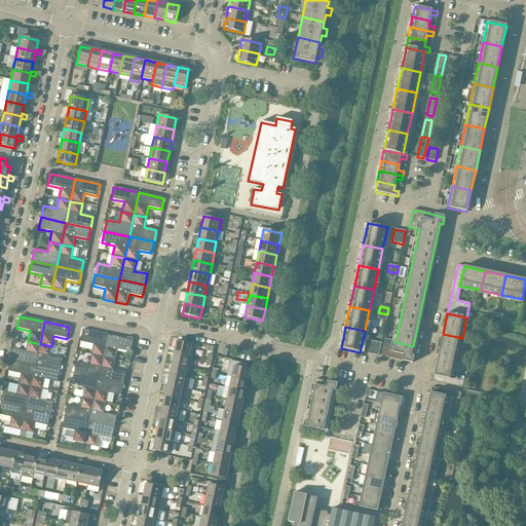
[(108,335),(83,330),(80,342),(94,344),(91,354),(103,358),(108,335)]
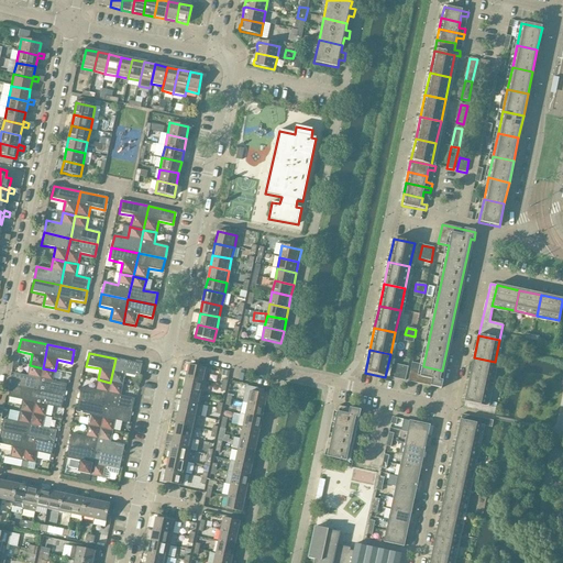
[(495,362),(474,357),(470,379),(489,384),(495,362)]
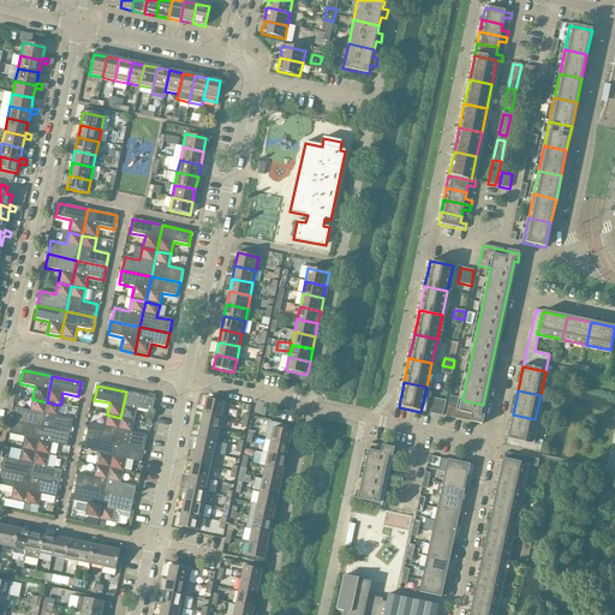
[(155,399),(126,392),(120,418),(135,421),(137,408),(153,412),(155,399)]
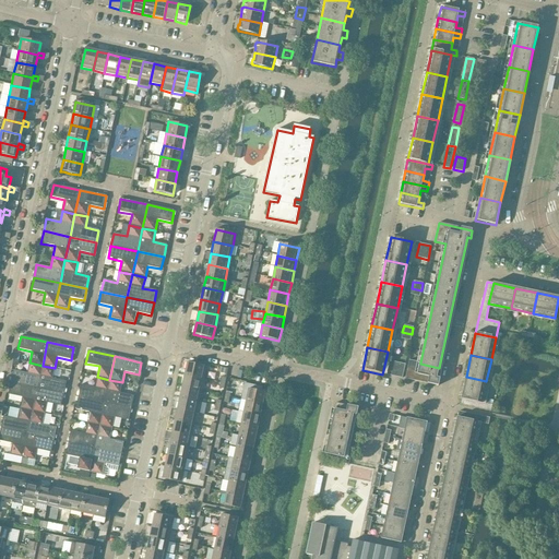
[(439,368),(420,364),(420,363),(409,360),(405,379),(438,387),(440,379),(437,378),(439,368)]
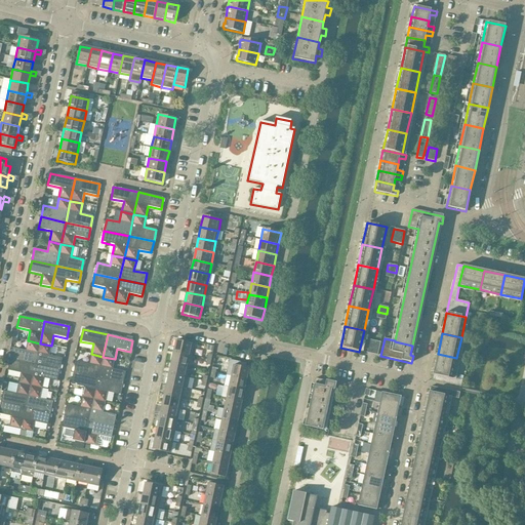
[(26,351),(12,348),(10,359),(35,365),(40,344),(28,340),(26,351)]
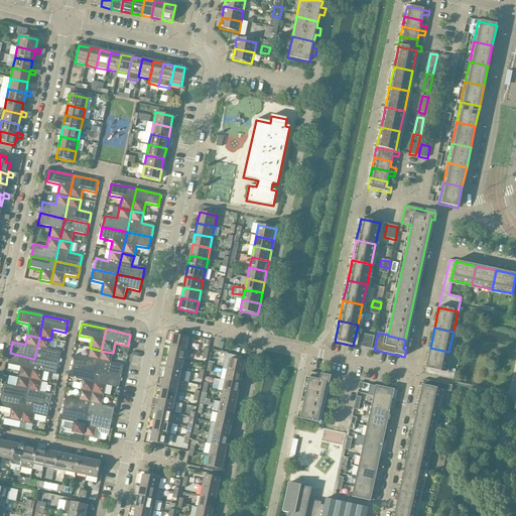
[(187,350),(190,339),(183,338),(173,335),(170,346),(187,350)]
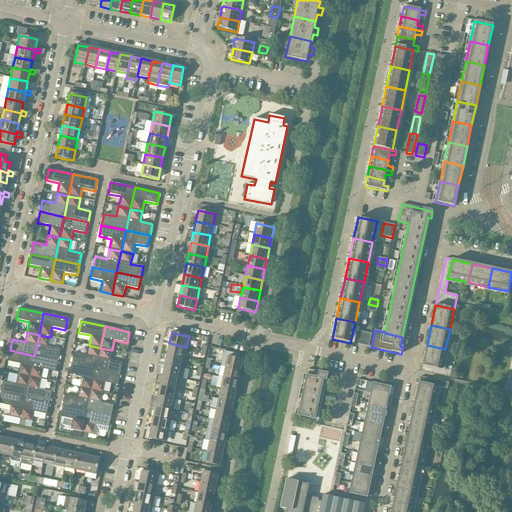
[(371,334),(360,332),(358,344),(368,347),(371,334)]
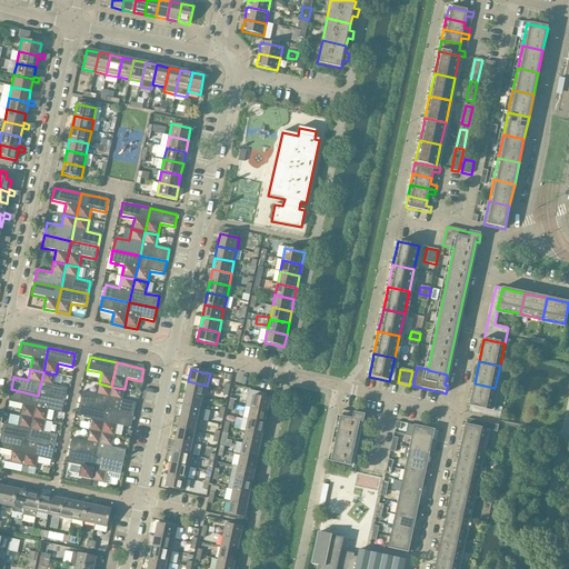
[(68,389),(53,386),(56,375),(43,372),(38,396),(65,401),(68,389)]
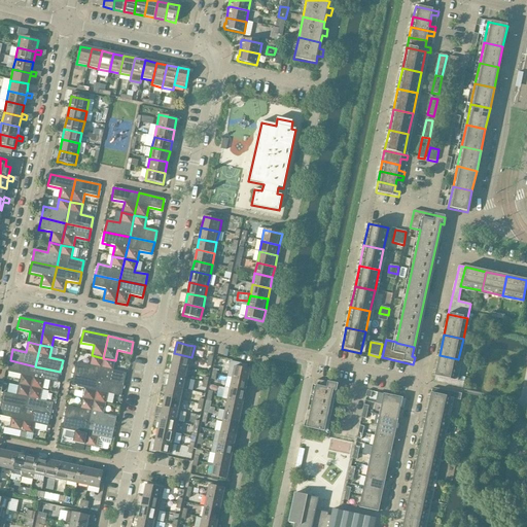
[(191,357),(174,353),(172,364),(189,367),(191,357)]
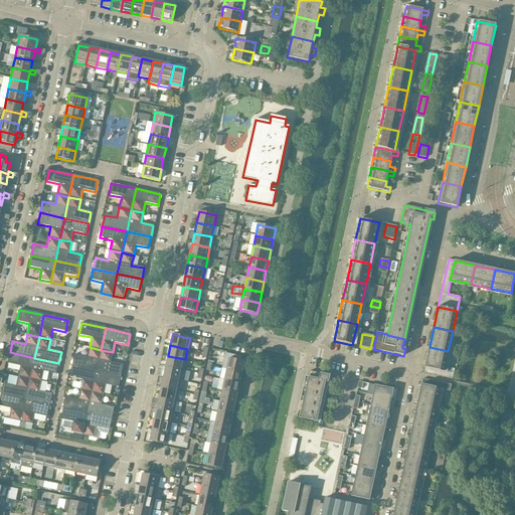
[(97,371),(101,350),(90,347),(89,348),(88,355),(87,357),(74,355),(71,366),(97,371)]
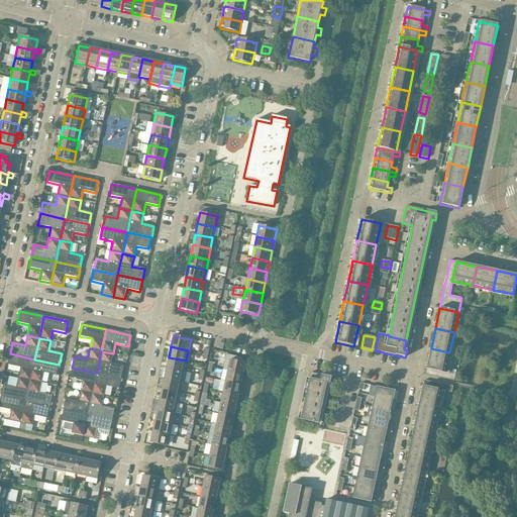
[(449,352),(431,348),(426,370),(445,374),(445,373),(449,352)]
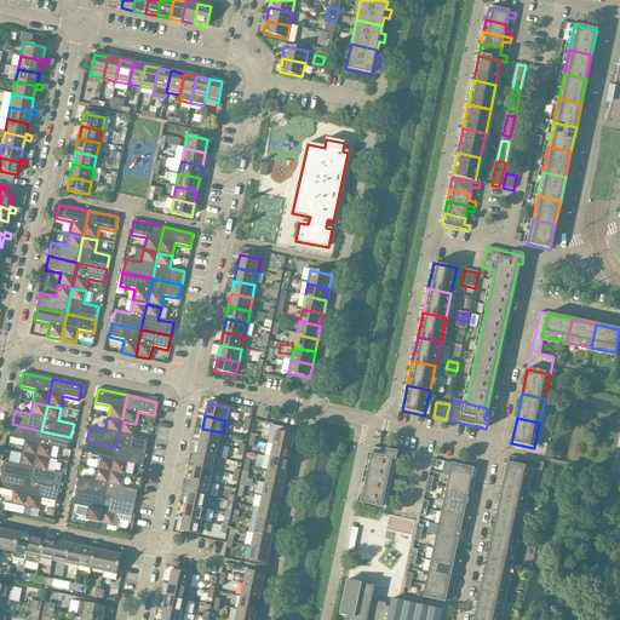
[(148,440),(133,436),(136,424),(121,422),(116,447),(145,453),(148,440)]
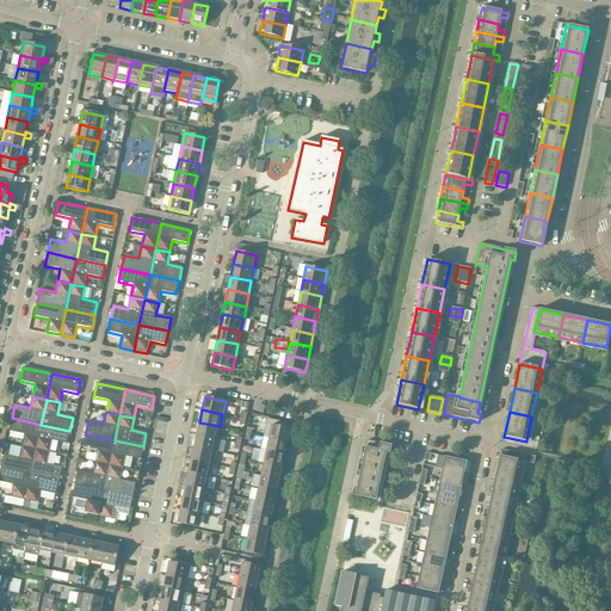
[(239,425),(239,424),(240,419),(227,417),(226,424),(238,426),(239,425)]
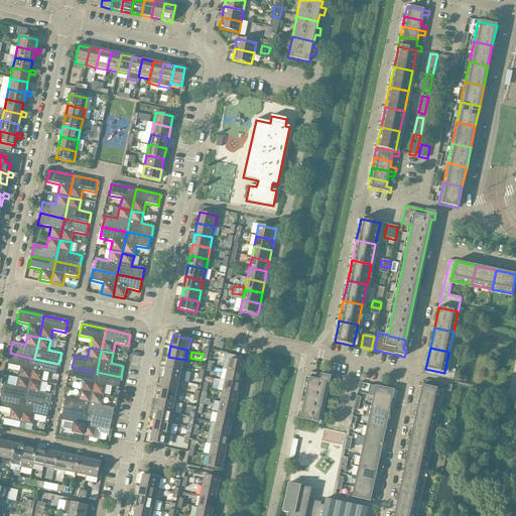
[(34,359),(10,353),(7,365),(20,367),(18,377),(29,380),(34,359)]
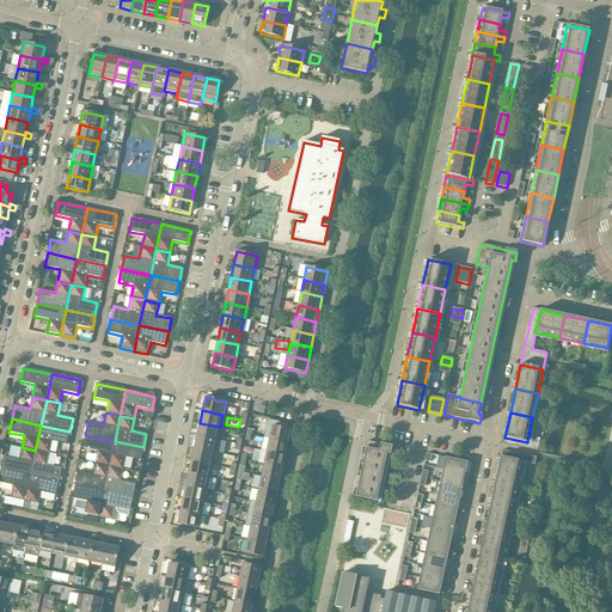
[(291,444),(293,430),(286,429),(287,424),(268,420),(263,438),(269,439),(291,444)]
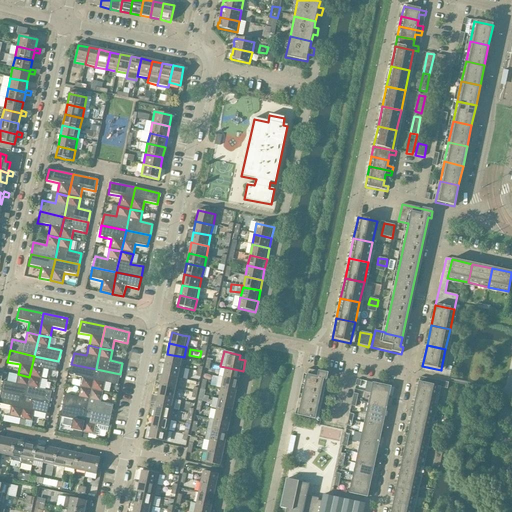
[(184,357),(167,354),(165,364),(182,368),(184,357)]
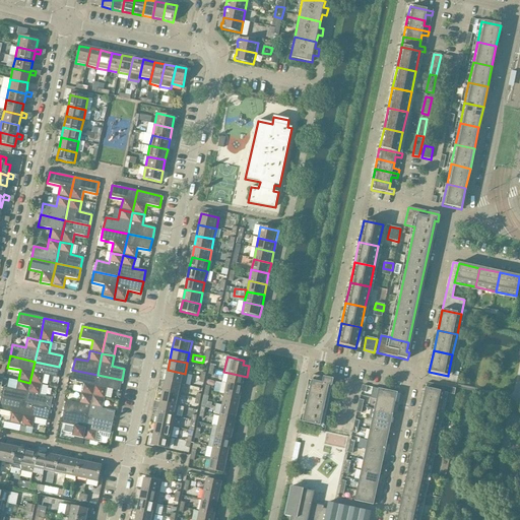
[(59,367),(35,362),(29,383),(42,385),(44,375),(57,378),(59,367)]
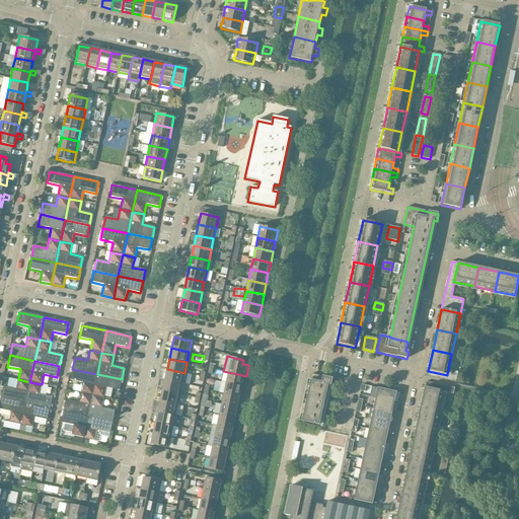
[(97,374),(72,369),(70,380),(83,383),(80,393),(92,395),(97,374)]
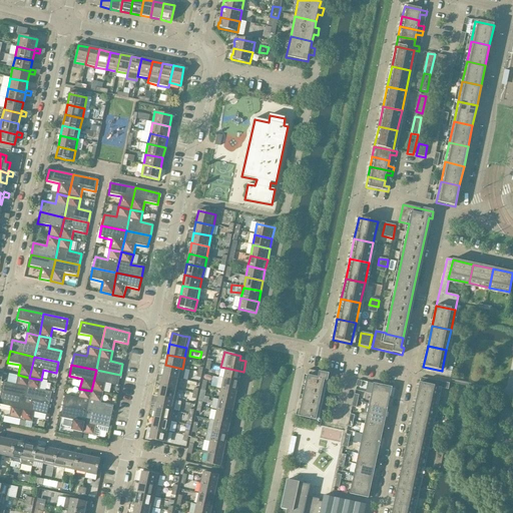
[(182,369),(165,365),(162,376),(180,380),(182,369)]
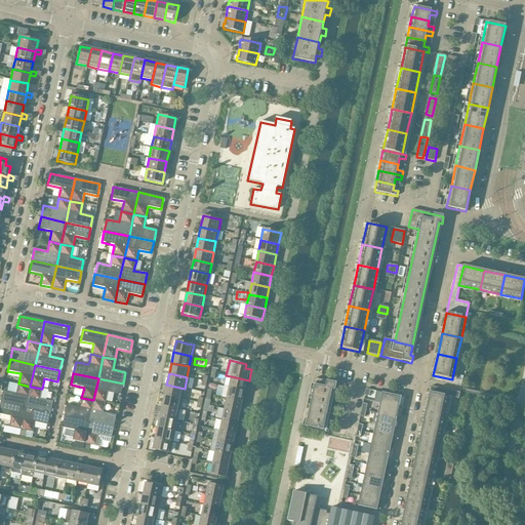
[(452,379),(433,375),(432,380),(461,387),(462,380),(452,378),(452,379)]
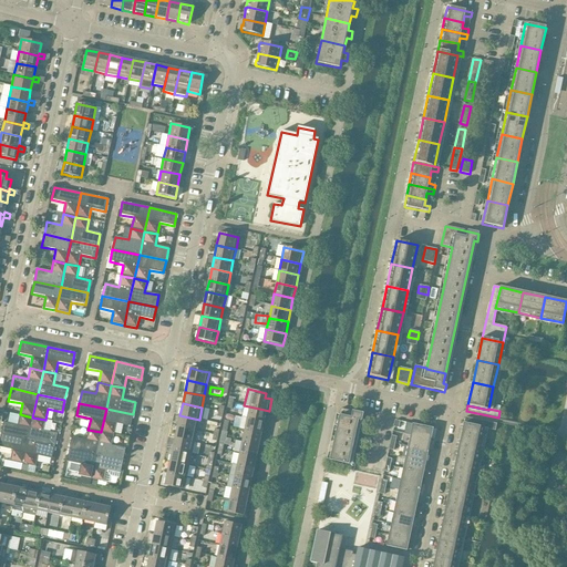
[(269,411),(249,406),(247,419),(266,423),(269,411)]
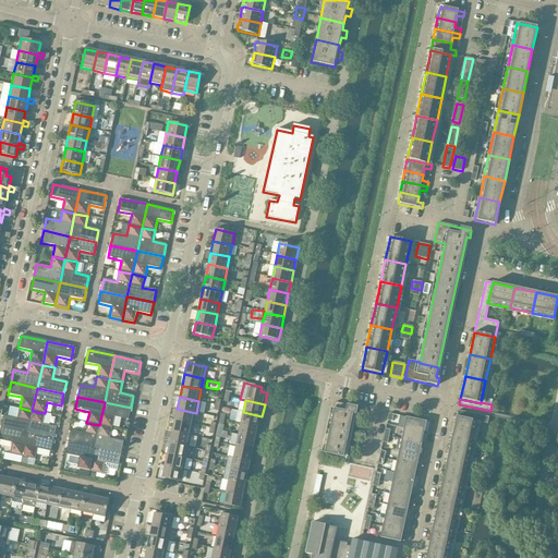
[(131,408),(105,402),(99,425),(112,428),(114,417),(129,420),(131,408)]
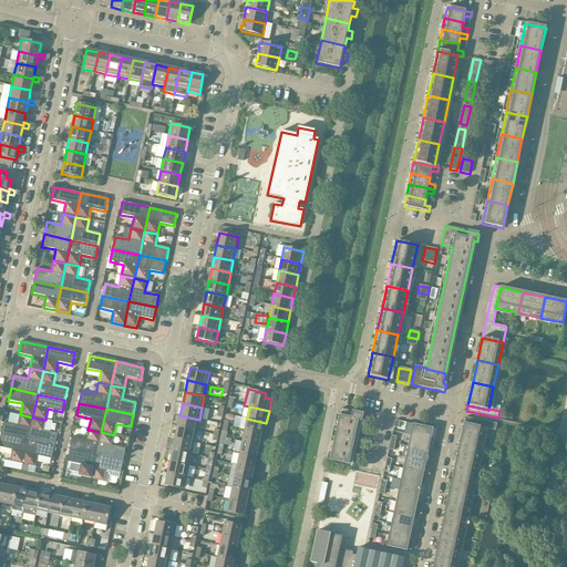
[(349,465),(357,431),(359,421),(362,422),(363,414),(341,409),(330,461),(349,465)]
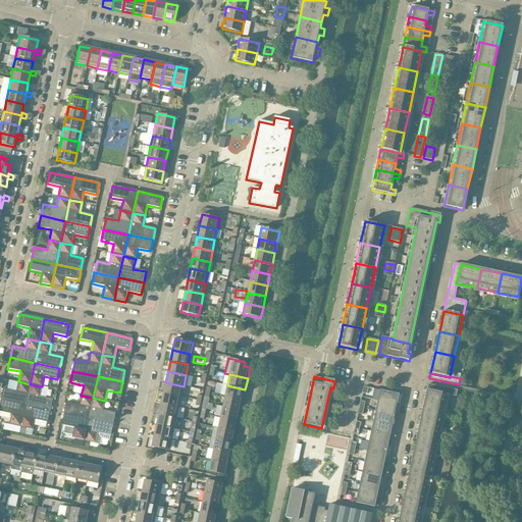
[(16,392),(3,389),(1,401),(25,406),(30,384),(18,381),(16,392)]
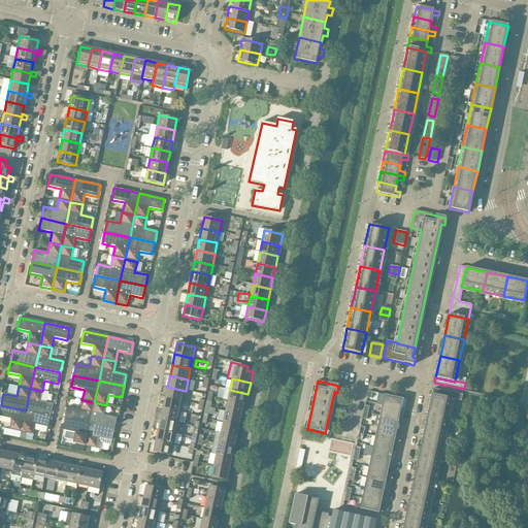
[(186,391),(167,387),(165,397),(183,401),(186,391)]
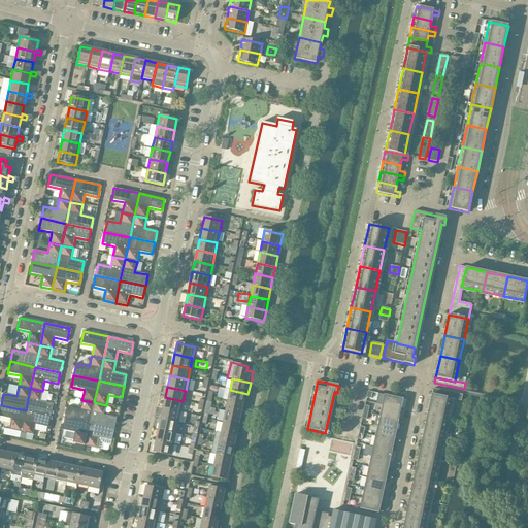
[(54,404),(40,401),(42,391),(30,389),(26,410),(51,416),(54,404)]
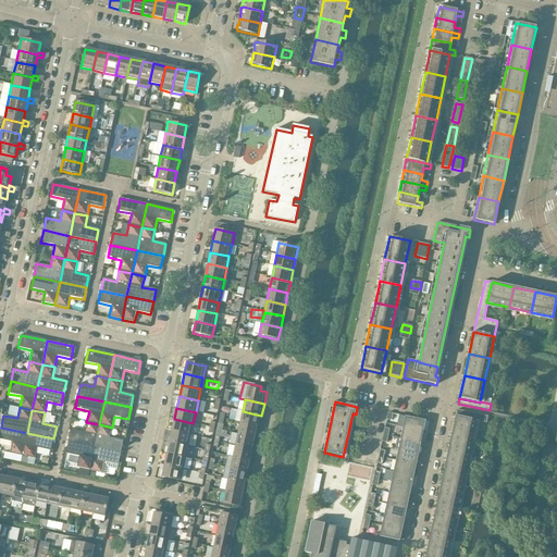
[(457,410),(456,415),(456,416),(475,420),(475,421),(486,423),(487,417),(457,410)]
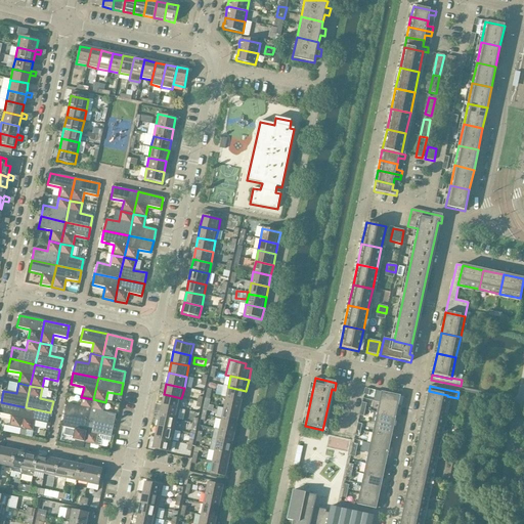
[(246,391),(228,387),(226,398),(244,401),(246,391)]
